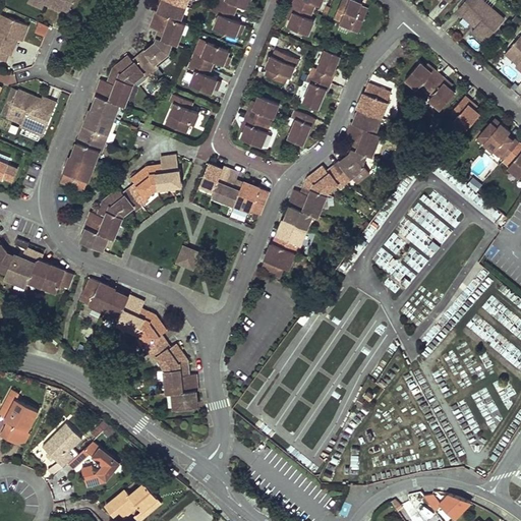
[(27,0),(27,1),(43,8),(46,2),(46,0),(49,0),(51,0),(49,3),(49,5),(61,10),(62,8),(68,11),(73,0),(27,0)]
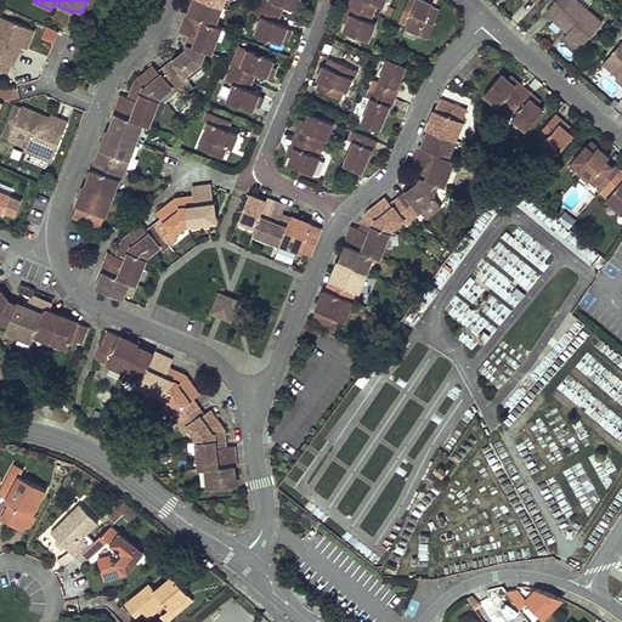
[(204,20),(216,24),(222,7),(203,0),(194,0),(192,6),(190,13),(187,13),(184,22),(201,29),(204,20)]
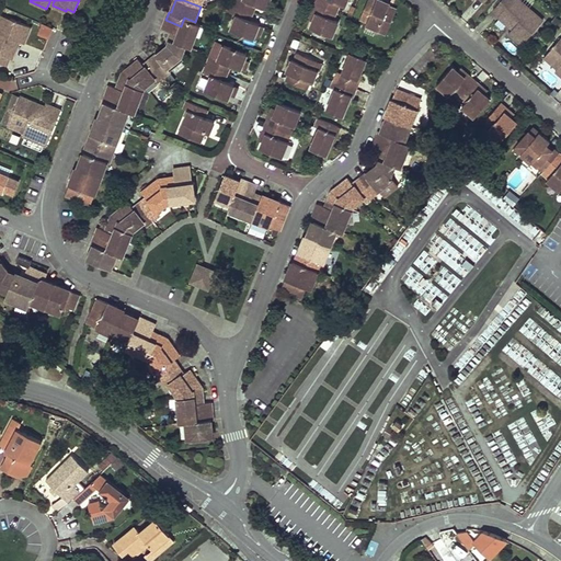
[(235,0),(233,4),(250,11),(252,3),(256,4),(266,9),(270,0),(235,0)]
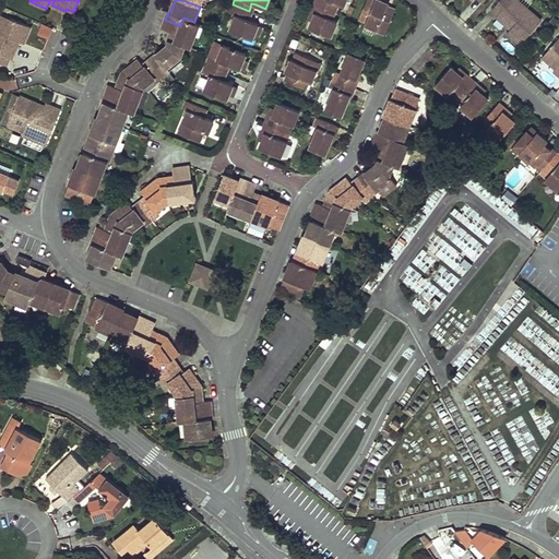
[(320,0),(319,6),(335,12),(339,4),(344,7),(345,0),(320,0)]
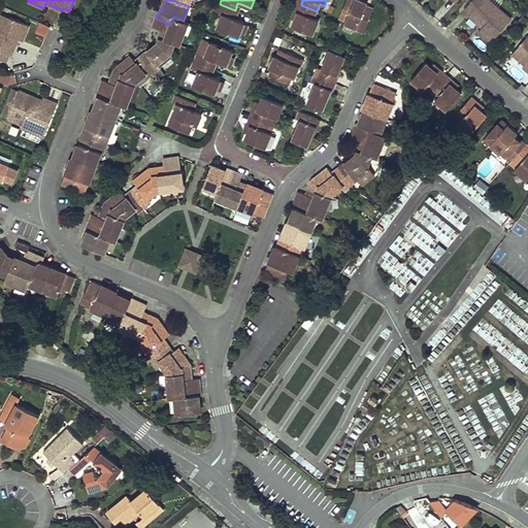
[(354,0),(354,2),(347,0),(345,0),(339,18),(347,21),(344,23),(357,28),(359,24),(365,27),(372,11),(365,8),(366,6),(367,3),(359,0),(354,0)]
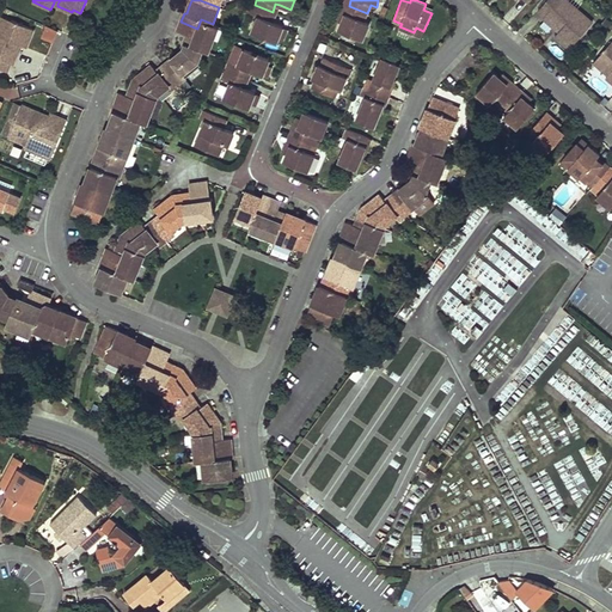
[(560,30),(558,31),(555,36),(569,49),(593,23),(569,2),(565,7),(560,1),(560,0),(546,0),(538,10),(545,16),(543,18),(555,29),(556,28),(558,24),(562,28),(560,30)]
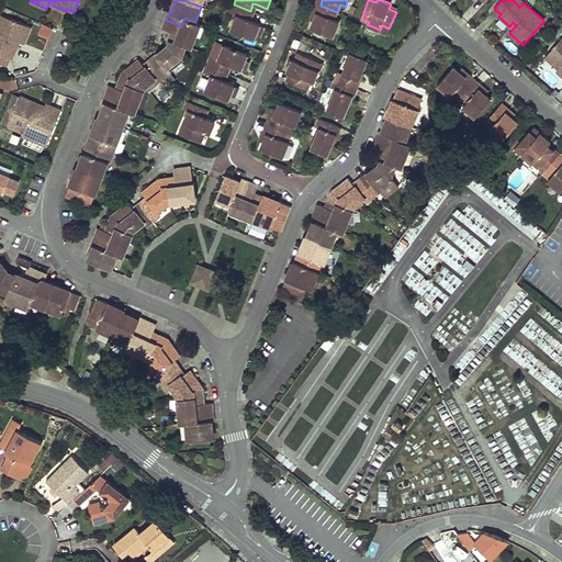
[(321,6),(317,3),(310,20),(314,21),(317,12),(321,6)]
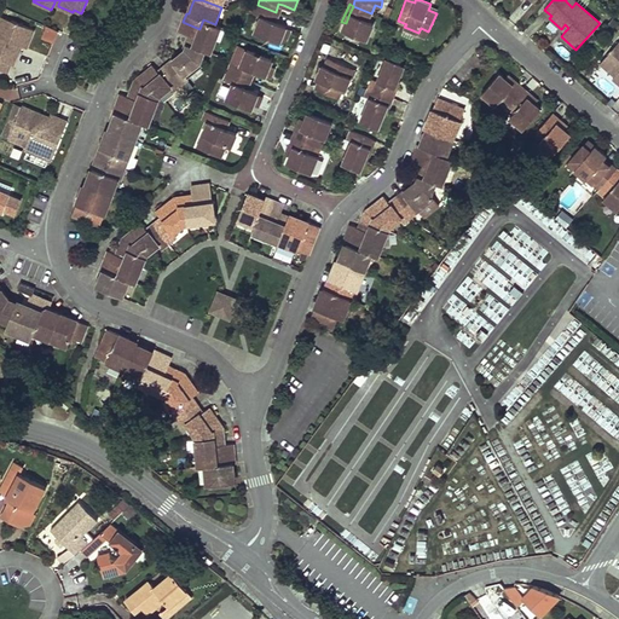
[(276,12),(258,5),(254,13),(262,17),(255,33),(281,44),(283,36),(287,27),(276,22),(272,21),(276,12)]
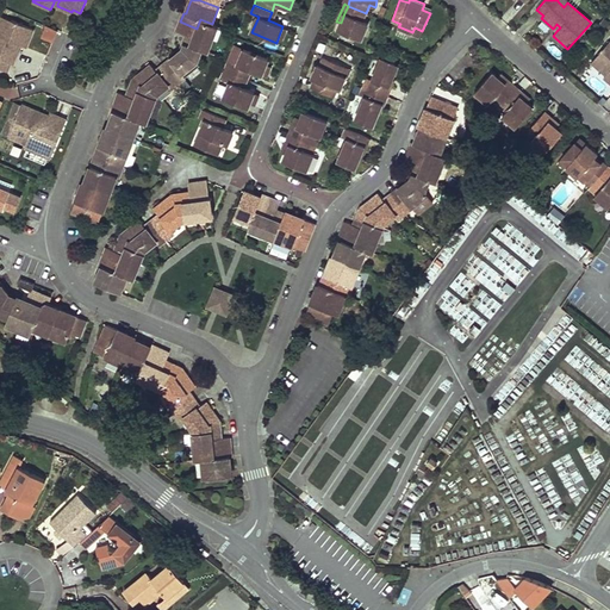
[(362,22),(366,13),(348,6),(344,13),(341,23),(337,30),(361,41),(368,24),(362,22)]
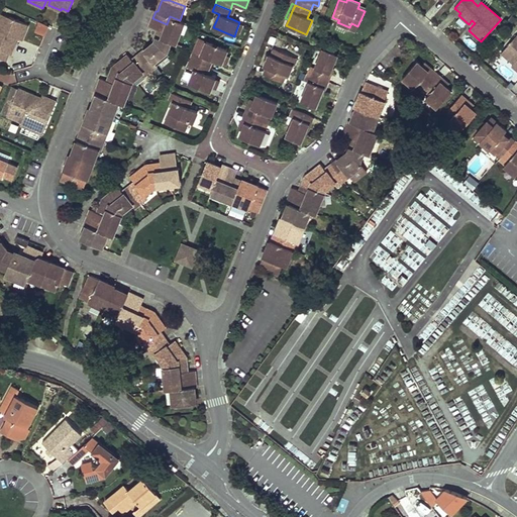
[(159,37),(172,42),(176,44),(185,22),(180,20),(170,16),(167,24),(152,18),(149,26),(156,28),(162,30),(159,37)]
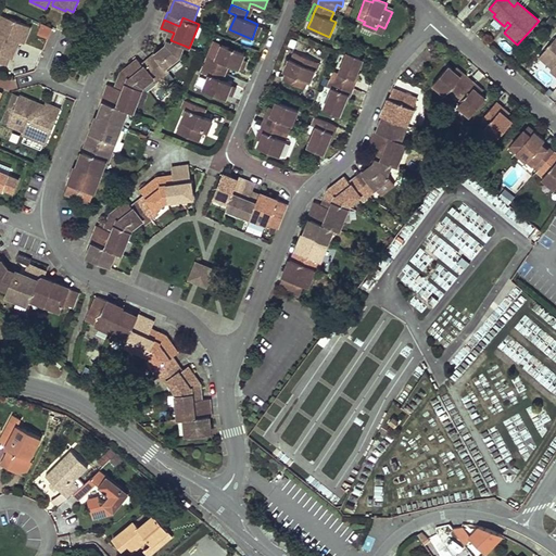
[(14,42),(17,43),(24,47),(30,29),(1,19),(0,22),(0,65),(7,68),(10,61),(12,62),(17,49),(16,48),(13,47),(14,42)]
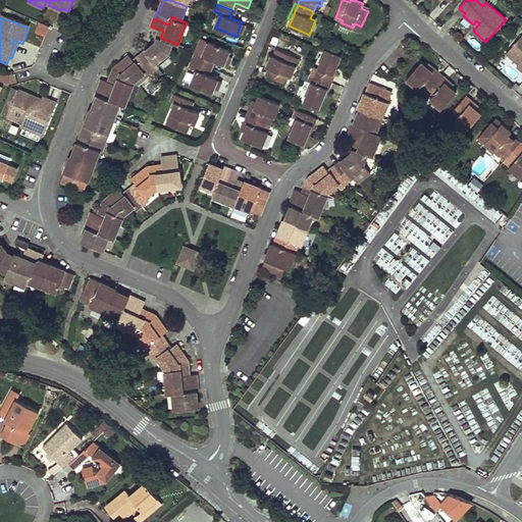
[(38,22),(35,33),(46,36),(49,25),(38,22)]
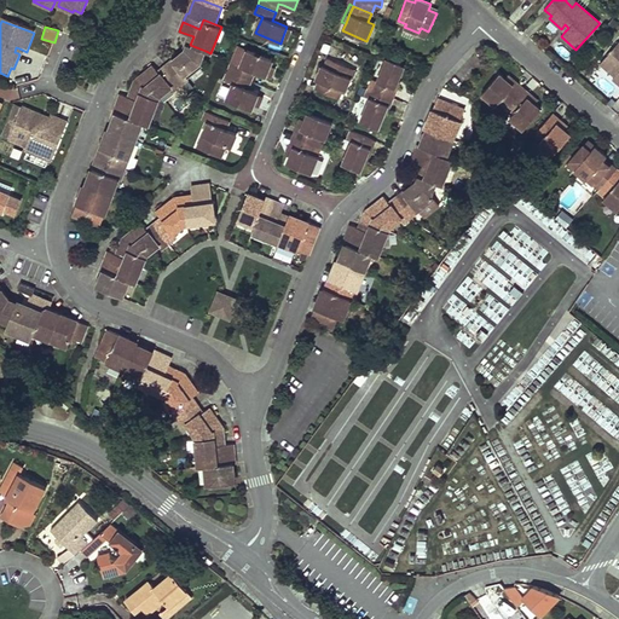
[(618,41),(601,64),(609,71),(613,69),(618,73),(615,76),(613,79),(618,84),(618,41)]
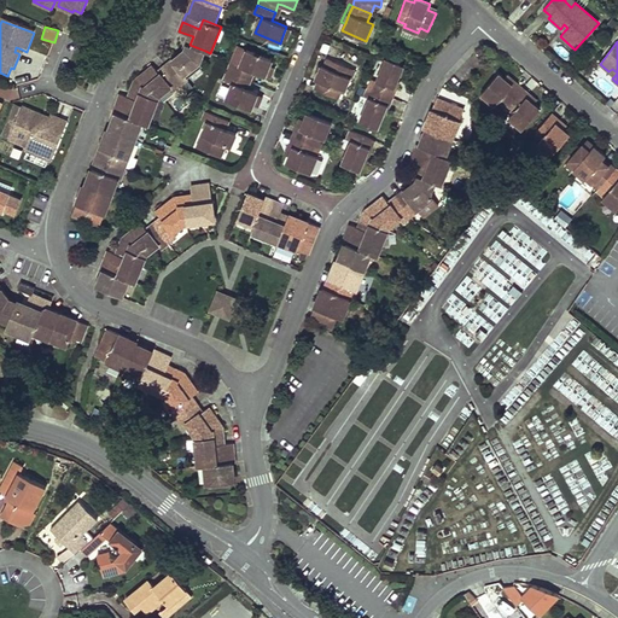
[(165,66),(181,86),(203,68),(200,63),(205,51),(190,45),(187,44),(184,53),(182,52),(178,56),(165,66)]
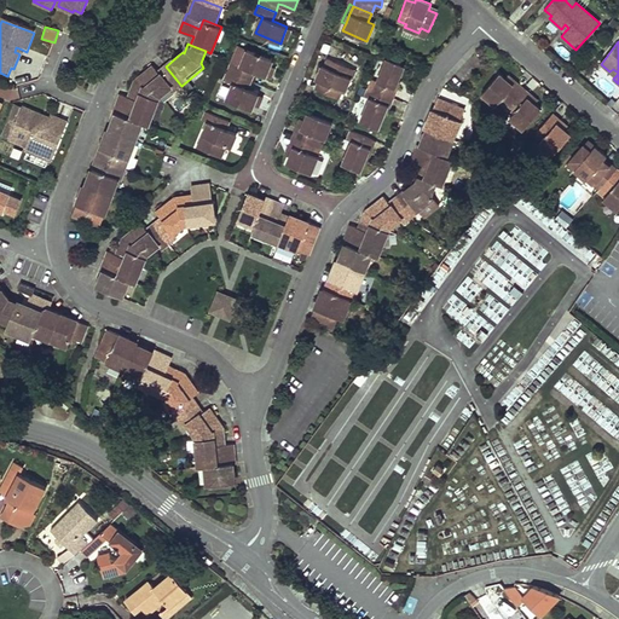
[(232,63),(229,73),(247,80),(250,71),(254,73),(265,77),(270,67),(272,61),(247,51),(241,67),(232,63)]
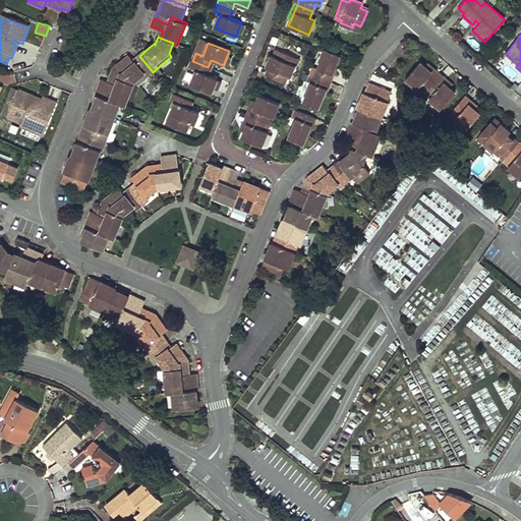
[(314,67),(311,74),(328,81),(331,75),(333,75),(336,69),(341,56),(327,50),(319,69),(314,67)]
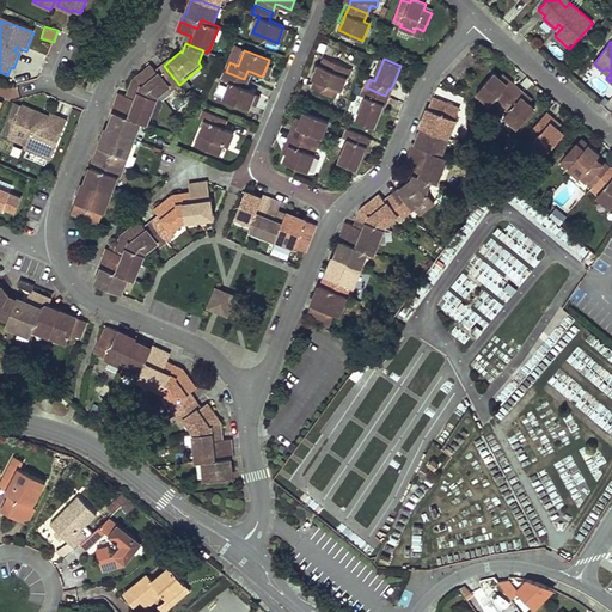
[(318,81),(314,90),(335,98),(338,90),(341,91),(347,77),(343,75),(346,67),(328,60),(324,67),(322,66),(318,65),(313,79),(314,79),(318,81)]
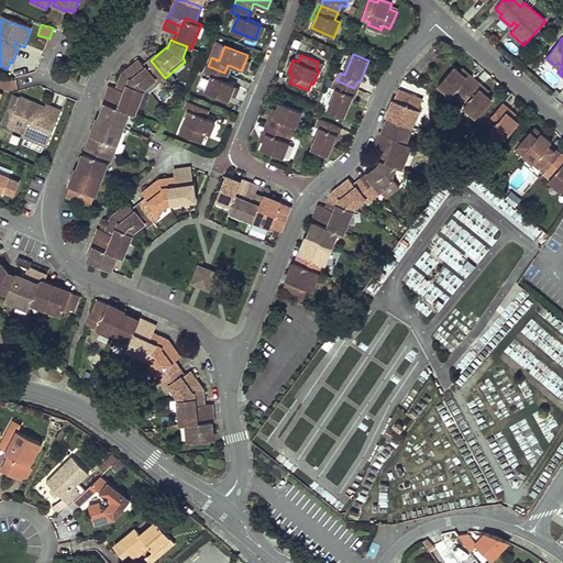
[(157,84),(165,78),(151,61),(144,66),(141,62),(123,75),(120,84),(125,86),(127,86),(128,84),(144,90),(147,87),(155,80),(157,84)]
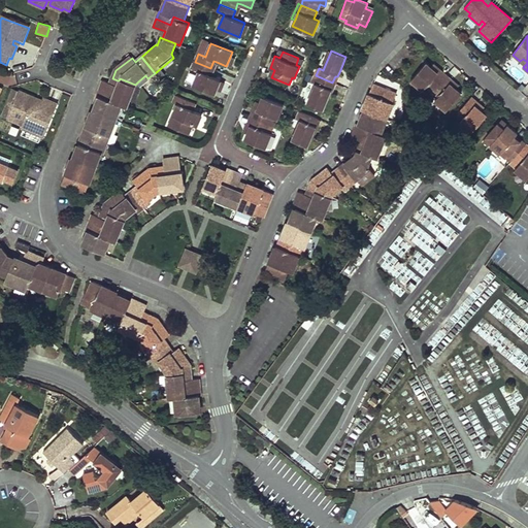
[(210,68),(195,62),(192,69),(199,72),(194,87),(216,95),(218,89),(221,80),(211,76),(207,75),(210,68)]
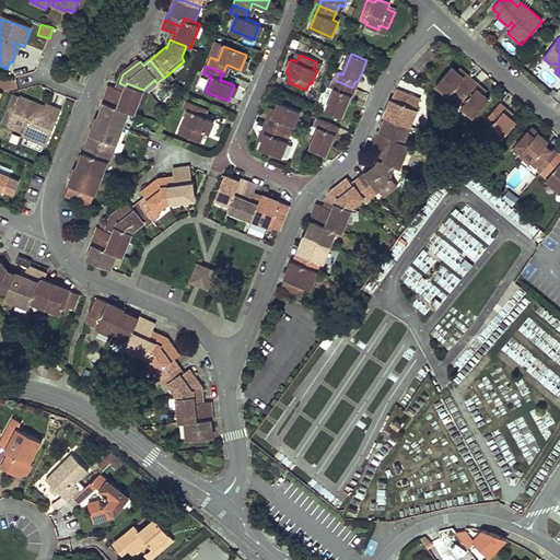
[(459,96),(470,83),(465,78),(457,71),(452,67),(436,84),(450,95),(453,91),(459,96)]
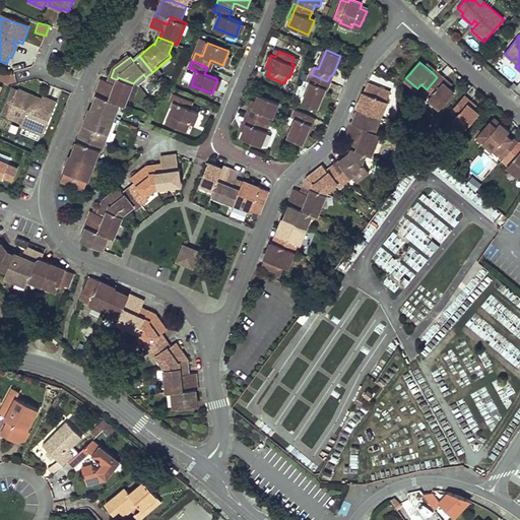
[(437,77),(440,74),(428,63),(425,66),(432,72),(437,77)]
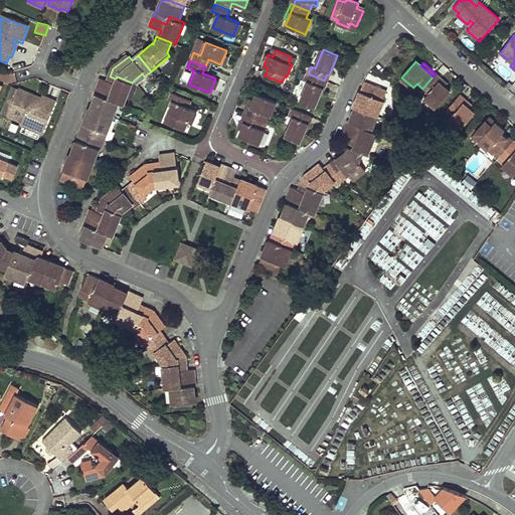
[(324,80),(308,73),(305,80),(309,82),(301,102),(315,108),(320,95),(323,88),(321,88),(324,80)]
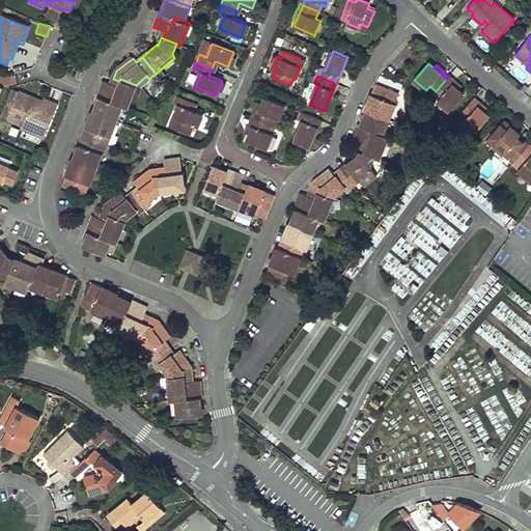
[(462,86),(449,76),(446,79),(452,84),(459,89),(462,86)]
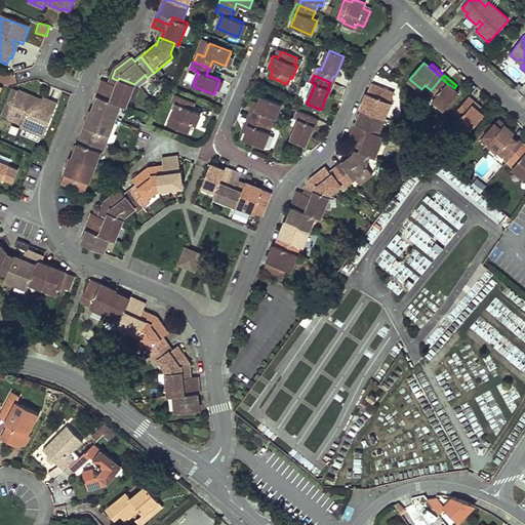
[(126,106),(134,84),(119,78),(118,80),(117,80),(115,84),(110,82),(107,81),(103,80),(99,87),(114,93),(111,101),(121,105),(126,106)]
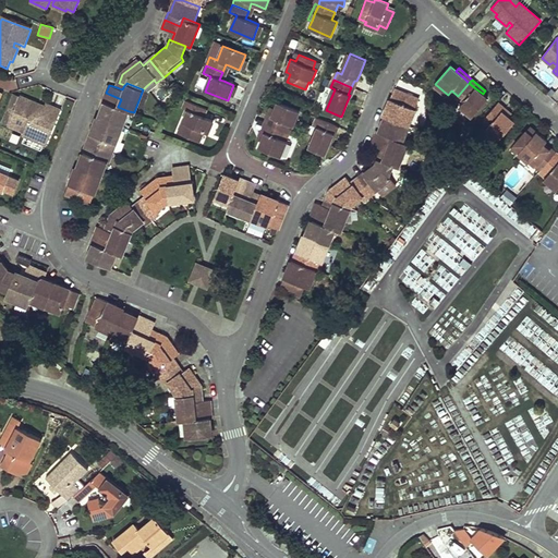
[(475,88),(469,83),(458,96),(464,101),(461,106),(473,116),(488,98),(483,94),(475,88)]
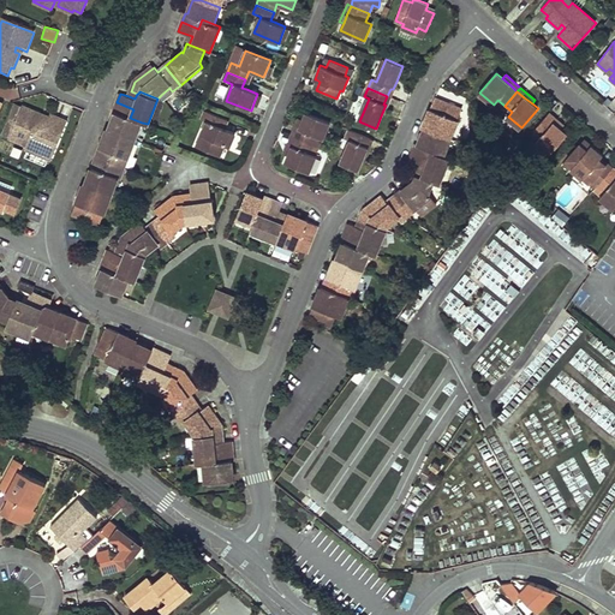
[(427,130),(451,138),(461,109),(436,100),(428,120),(433,123),(431,125),(429,124),(427,130)]
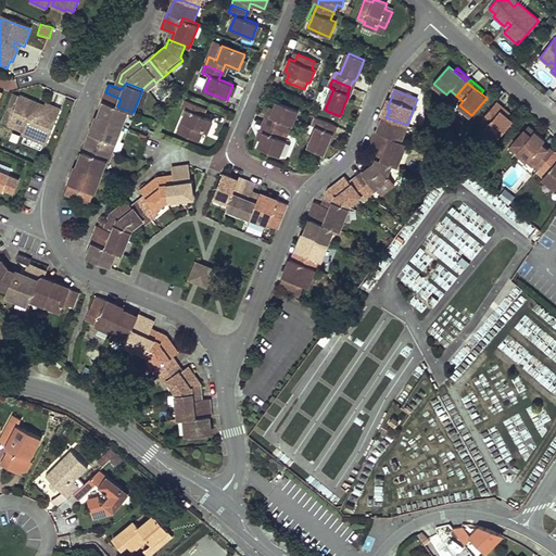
[(99,116),(122,126),(128,111),(117,106),(121,99),(105,92),(102,101),(104,102),(101,109),(99,116)]
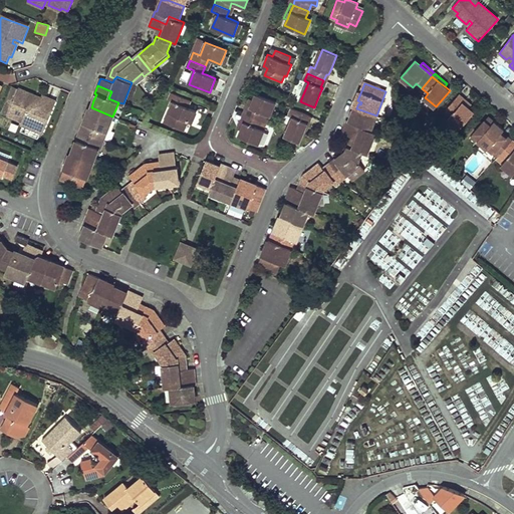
[(4,115),(8,116),(19,90),(14,88),(4,115)]
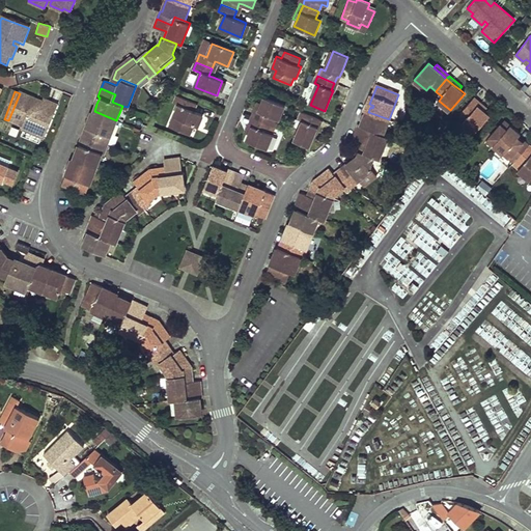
[(31,110),(32,107),(35,100),(20,93),(8,120),(24,127),(22,130),(46,139),(59,106),(44,100),(43,103),(39,109),(38,113),(31,110)]
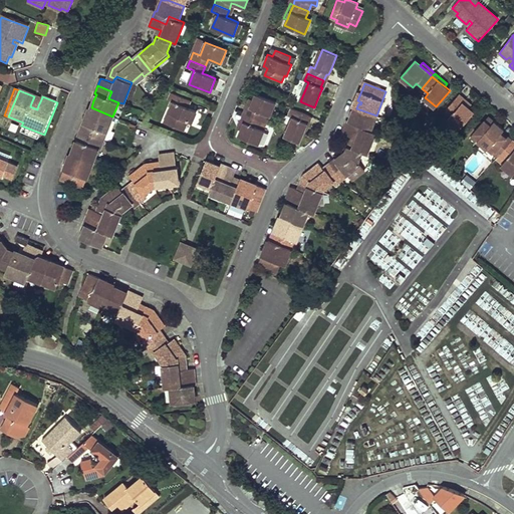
[(187,121),(188,122),(192,123),(197,111),(188,108),(191,101),(172,93),(169,100),(173,102),(169,113),(173,115),(169,125),(184,133),(187,124),(186,123),(187,121)]
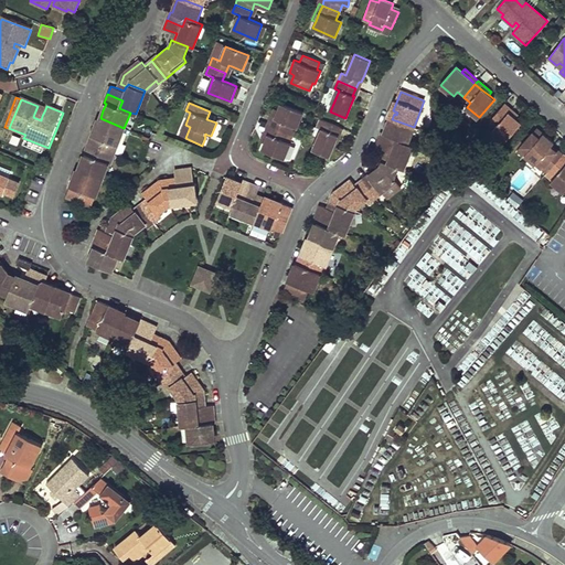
[(521,116),(505,104),(503,107),(509,112),(518,119),(521,116)]
